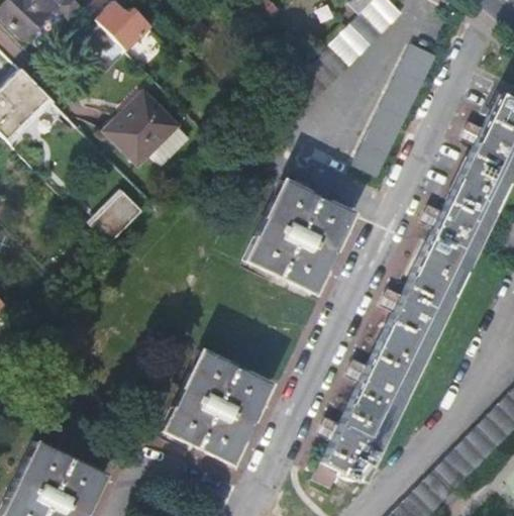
[(10,0),(0,11),(0,14),(26,39),(63,0),(10,0)]
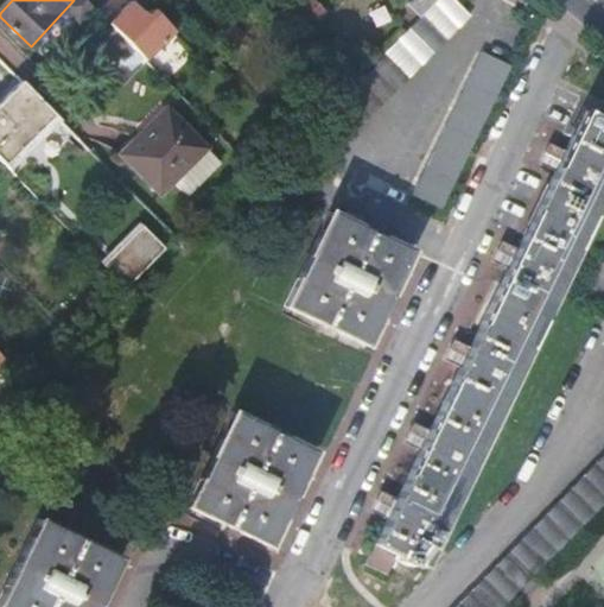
[(436,0),(423,14),(337,100),(261,176),(285,200),(474,12),(462,0),(436,0)]
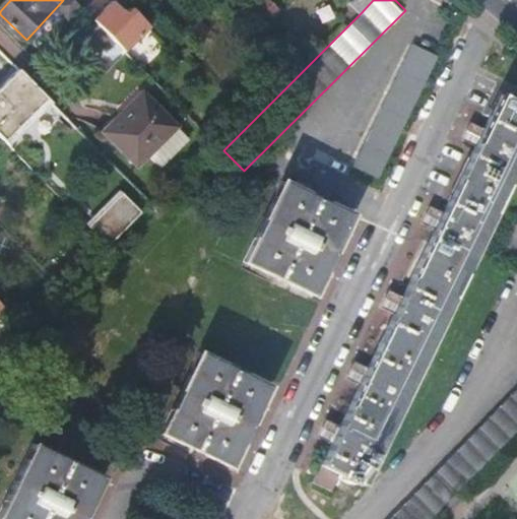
[(252,0),(249,3),(255,9),(262,0),(252,0)]
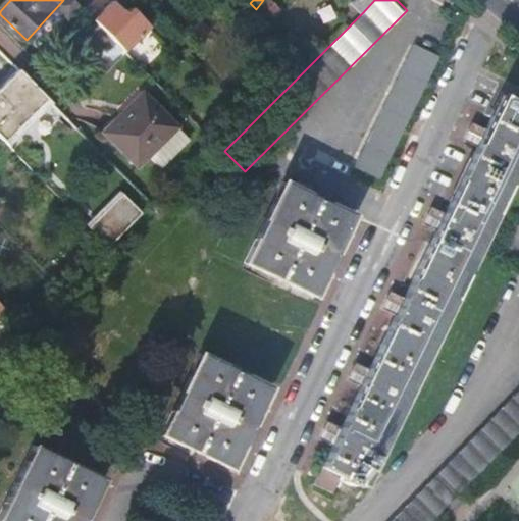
[(279,0),(263,0),(256,9),(263,15),(279,0)]
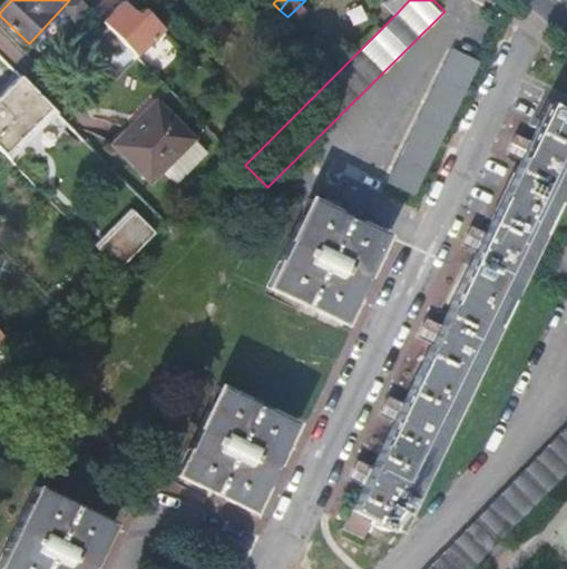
[(384,0),(383,1),(397,13),(409,0),(384,0)]
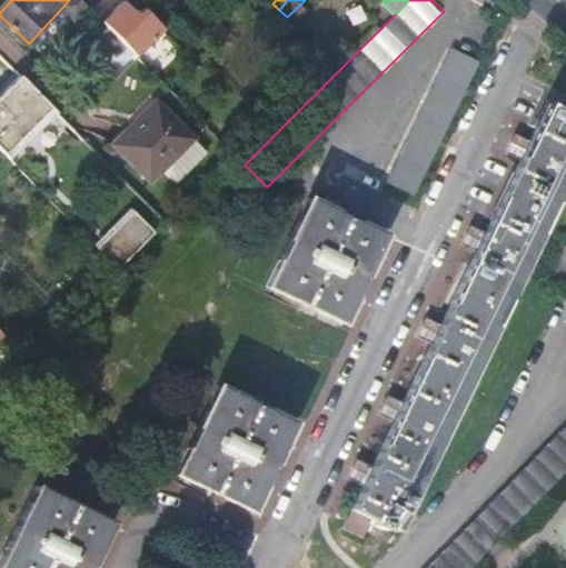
[(106,22),(131,49),(139,56),(165,29),(147,10),(140,17),(126,2),(106,22)]
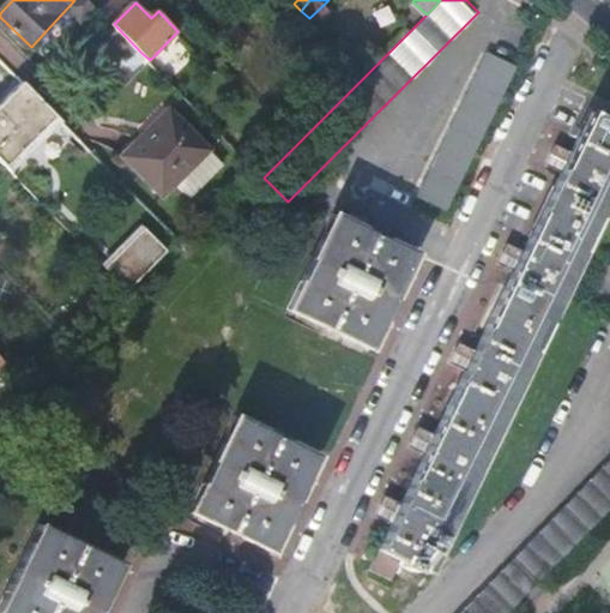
[(142,53),(114,24),(98,38),(108,48),(127,67),(142,53)]
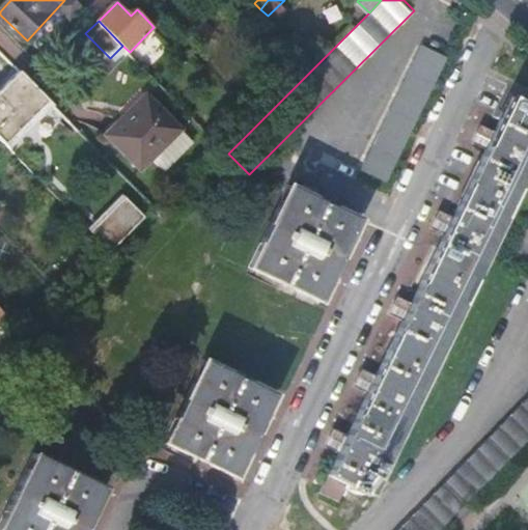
[(362,168),(387,180),(448,55),(423,44),(362,168)]
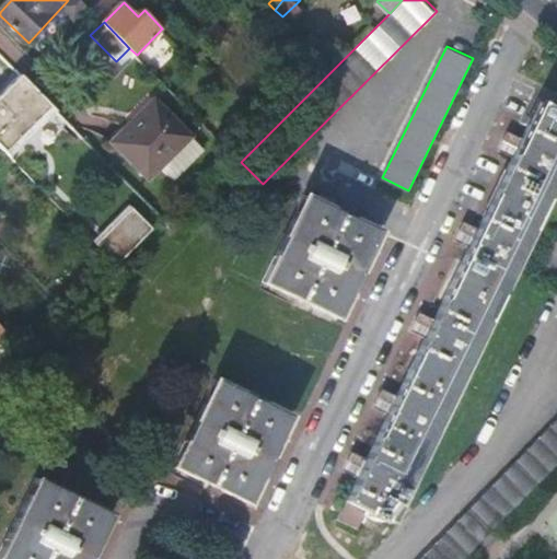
[(59,109),(24,73),(0,96),(0,141),(13,154),(59,109)]
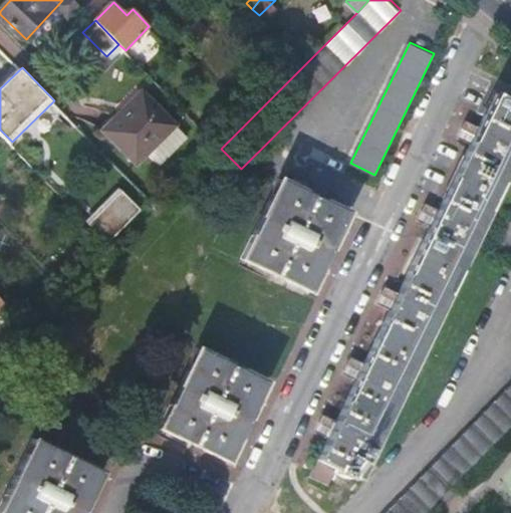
[(144,90),(104,131),(139,165),(178,124),(144,90)]
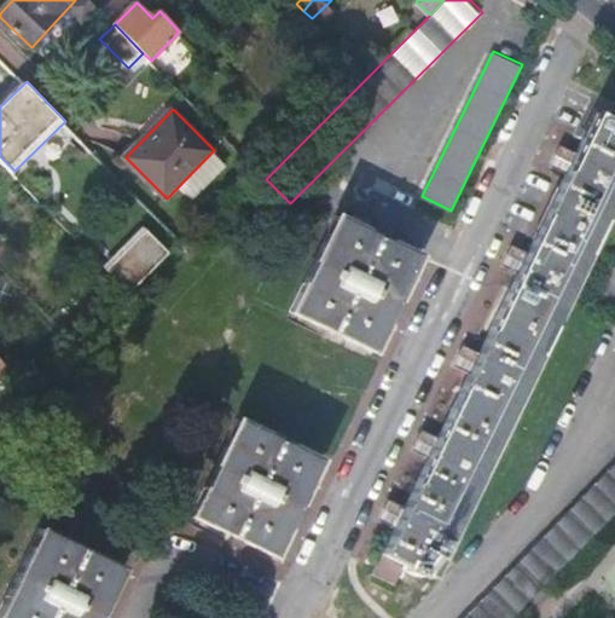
[(614,117),(597,109),(576,151),(569,148),(568,144),(558,148),(561,152),(553,165),(568,171),(528,252),(516,246),(506,264),(520,270),(481,352),(474,348),(471,350),(468,345),(462,350),(464,352),(458,364),(471,371),(440,437),(428,431),(418,451),(430,457),(406,507),(394,501),(386,520),(398,526),(384,553),(408,564),(405,570),(418,577),(422,570),(433,575),(614,192),(614,117)]
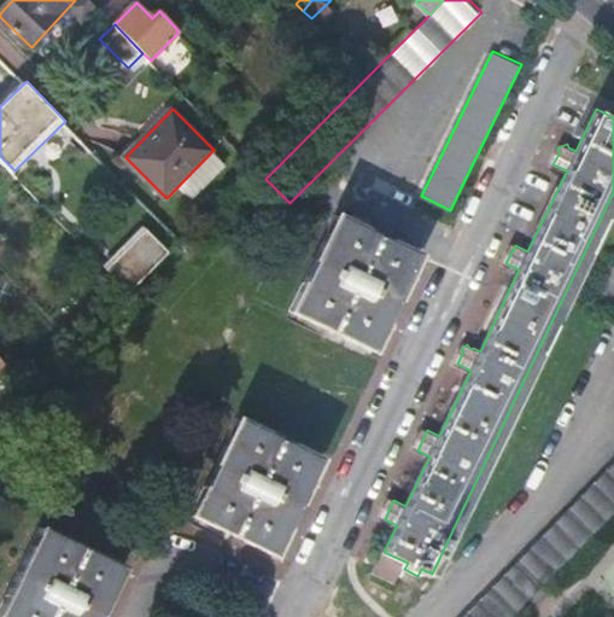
[(420,254),(338,215),(292,310),(375,349),(420,254)]
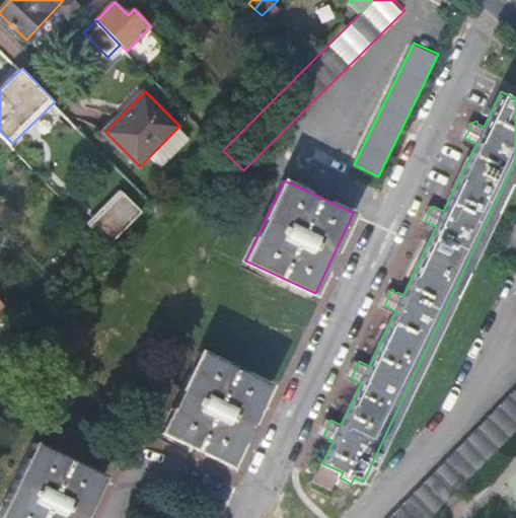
[(126,192),(91,225),(111,245),(145,212),(126,192)]
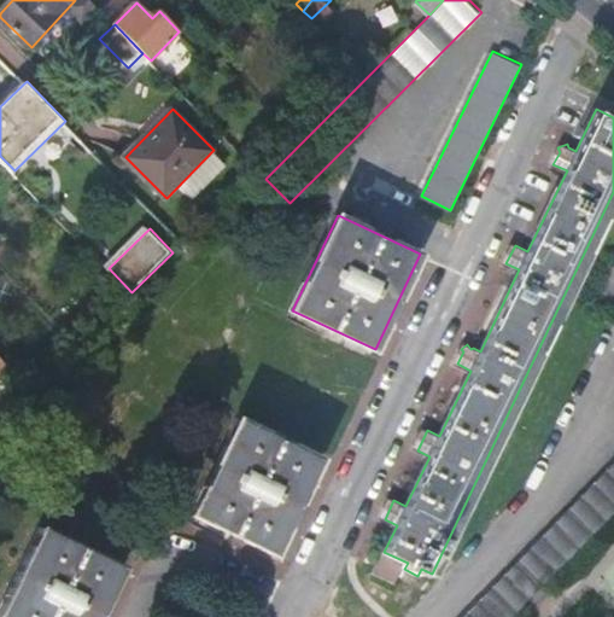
[(0,379),(10,370),(0,359),(0,379)]
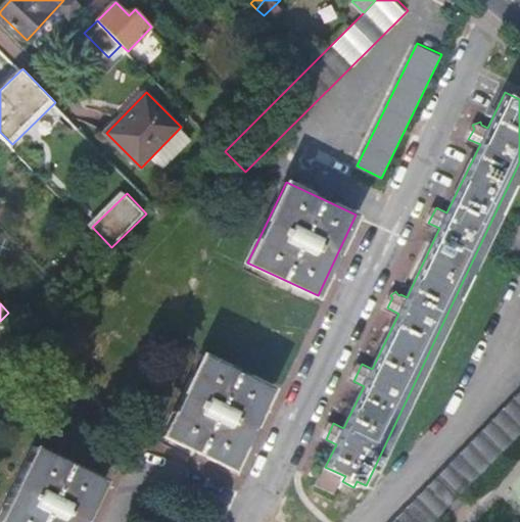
[(273,389),(202,356),(163,437),(233,471),(273,389)]
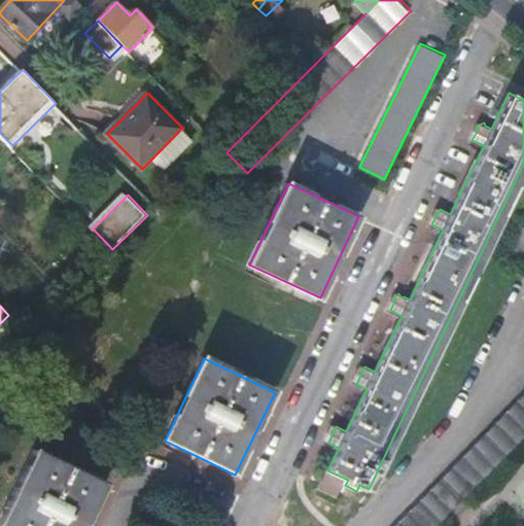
[(523,396),(398,525),(439,525),(523,439),(523,396)]
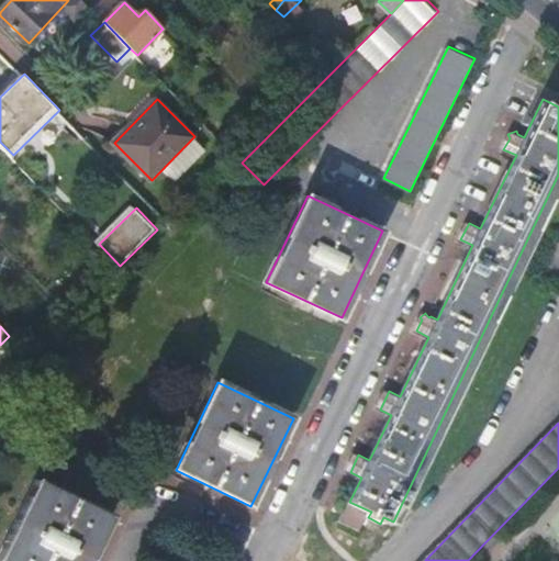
[(92,560),(113,519),(38,484),(0,560),(92,560)]
